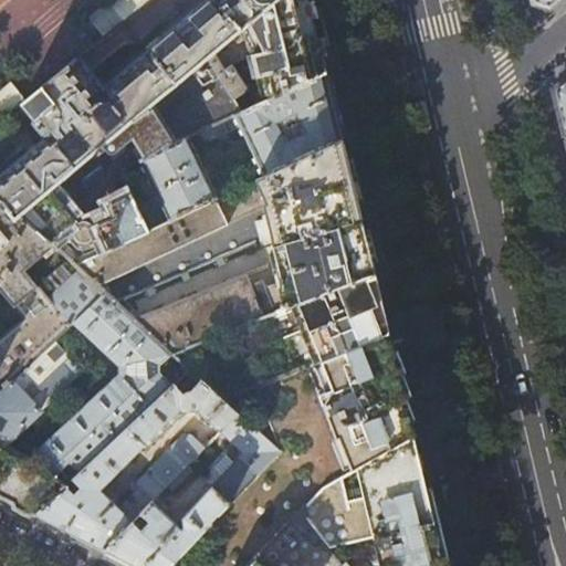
[(210,0),(155,45),(155,49),(156,50),(104,91),(80,59),(28,102),(25,104),(54,138),(0,184),(0,199),(17,220),(22,215),(55,187),(97,152),(155,104),(255,20),(245,8),(254,0),(258,0),(260,1),(261,2),(263,3),(265,3),(268,3),(270,3),(272,3),(273,4),(279,0),(210,0)]
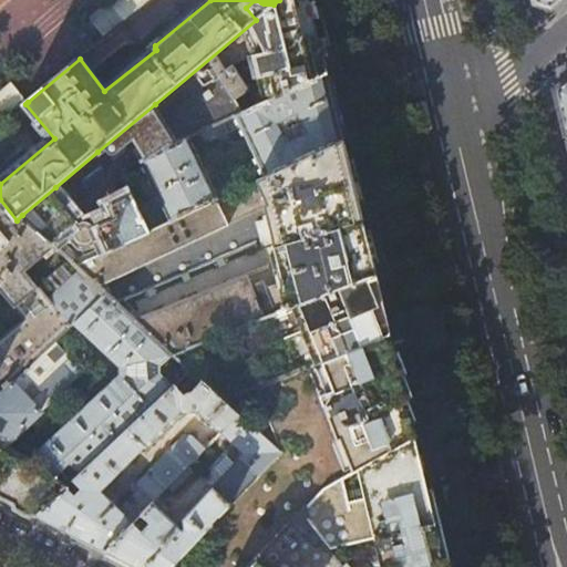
[(0,0),(0,125),(26,104),(28,102),(12,83),(0,93),(0,0)]
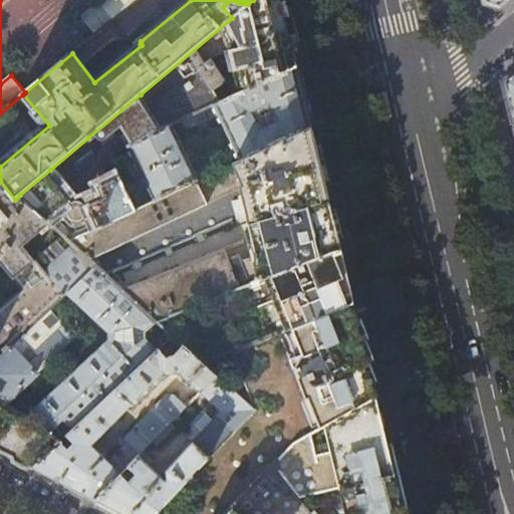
[(101,0),(100,1),(113,18),(136,0),(101,0)]
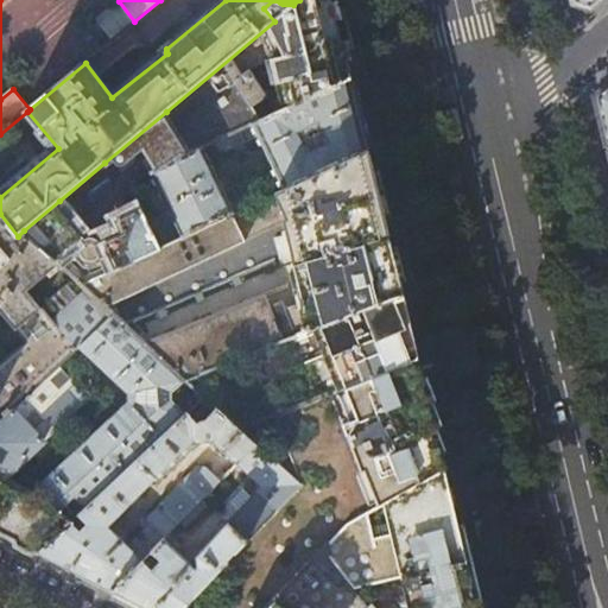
[(349,67),(333,0),(299,0),(293,5),(274,21),(166,112),(191,154),(206,149),(217,143),(232,135),(241,131),(263,120),(254,107),(268,97),(248,74),(268,59),(285,109),(352,76),(349,67)]
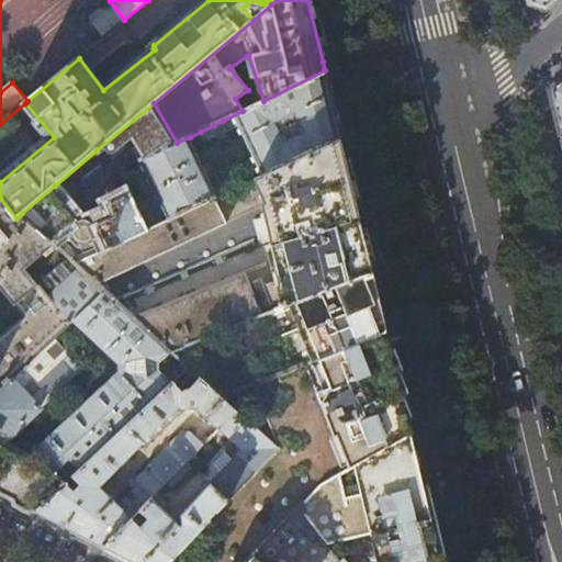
[(333,103),(325,70),(263,101),(243,111),(223,121),(227,131),(240,125),(265,175),(340,137),(333,103)]
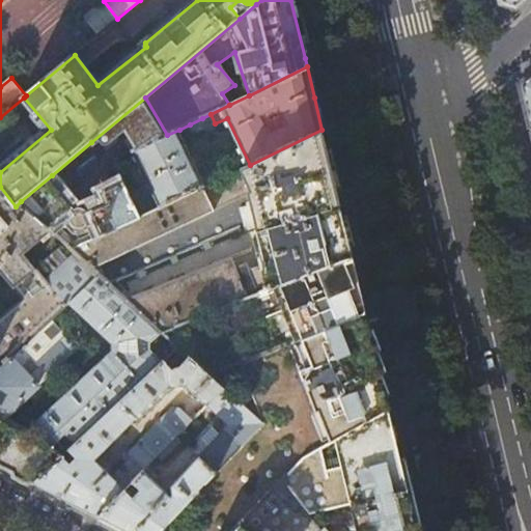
[(530,75),(521,84),(526,105),(530,128),(530,75)]
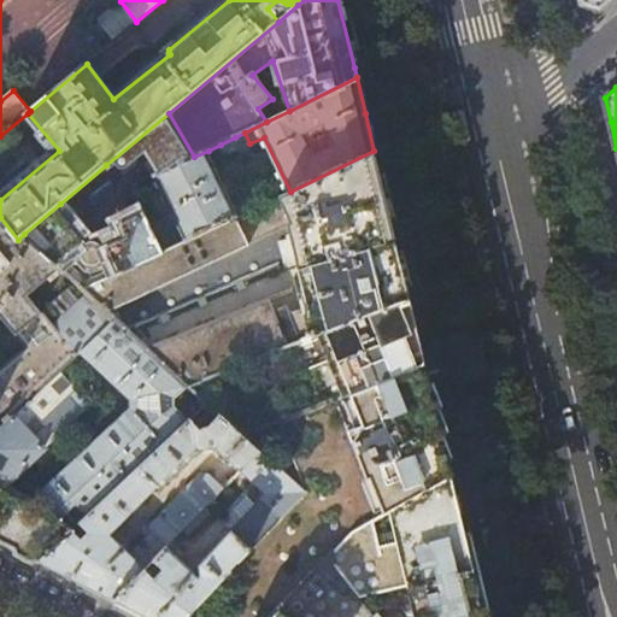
[(159,175),(194,157),(169,113),(106,165),(109,169),(115,164),(117,166),(118,168),(122,169),(124,168),(128,166),(146,153),(159,175)]
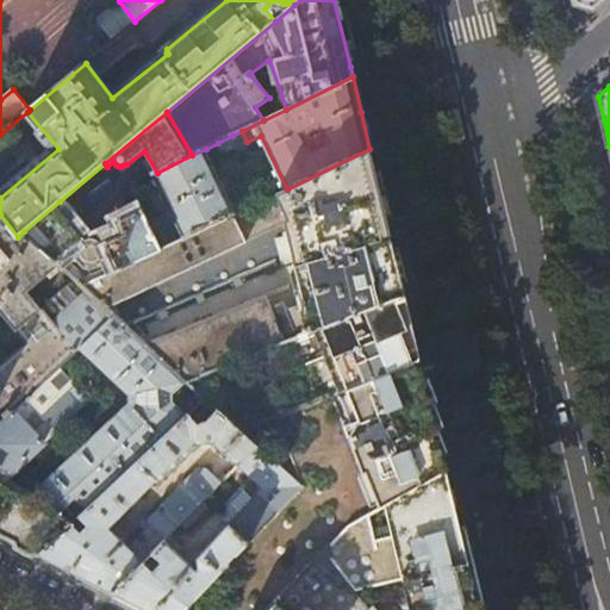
[(237,145),(232,136),(218,143),(222,153),(237,145)]
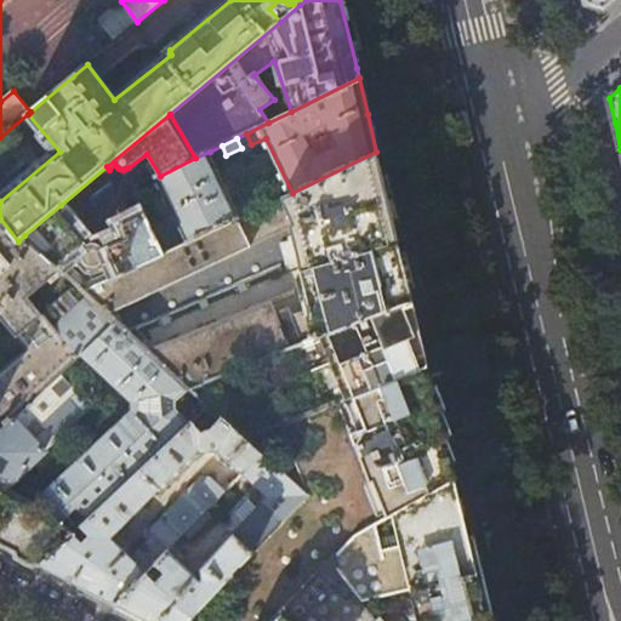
[(379,163),(376,152),(292,193),(241,217),(189,243),(165,254),(117,277),(86,291),(90,295),(109,312),(290,226),(301,269),(398,241),(394,226),(379,163)]
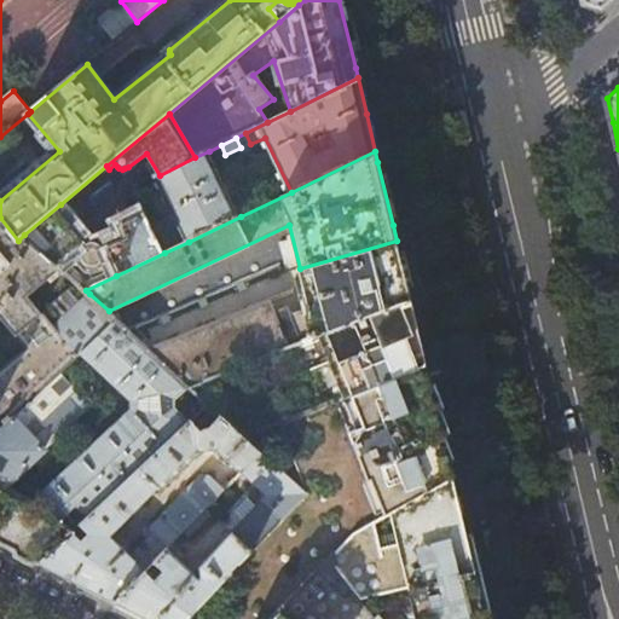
[(241,217),(209,151),(195,157),(160,175),(157,177),(189,242),(241,217)]
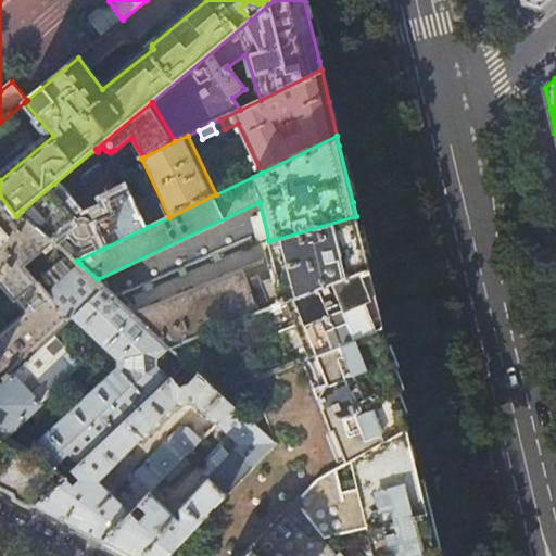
[(81,210),(54,184),(22,211),(55,240),(73,226),(75,229),(76,232),(77,236),(80,238),(85,240),(88,239),(91,238),(95,236),(96,232),(97,231),(104,248),(148,227),(128,188),(103,200),(109,212),(96,218),(95,216),(83,207),(81,210)]
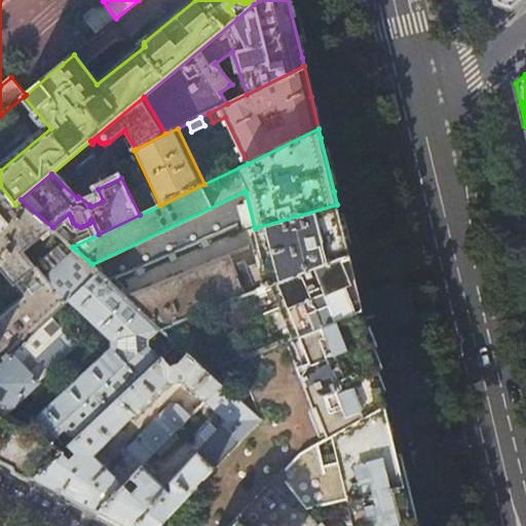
[(0,185),(0,216),(15,204),(0,185)]
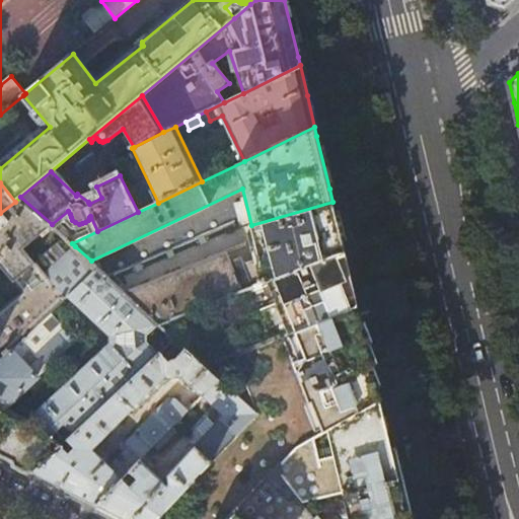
[(52,224),(20,197),(15,202),(0,213),(0,263),(23,293),(0,312),(0,361),(59,306),(67,299),(46,274),(24,247),(52,224)]
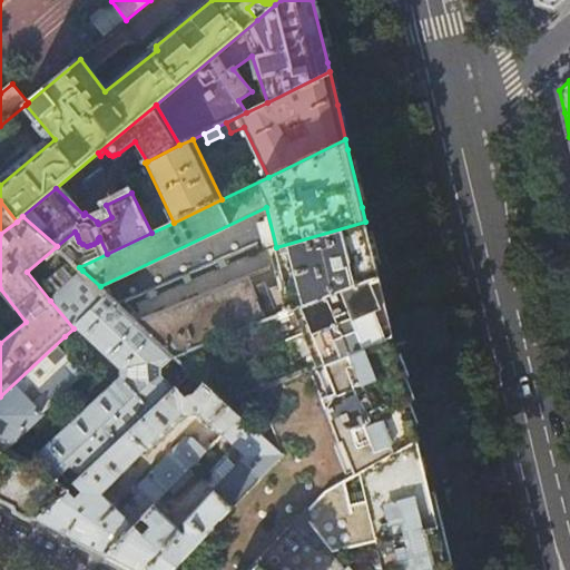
[(365,222),(276,247),(275,247),(285,284),(287,292),(282,293),(286,311),(297,306),(377,274),(371,245),(367,233),(365,222)]
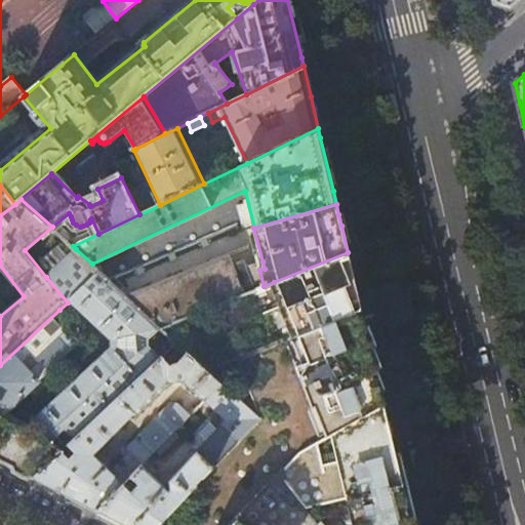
[(76,249),(46,277),(68,303),(101,272),(92,264),(76,249)]
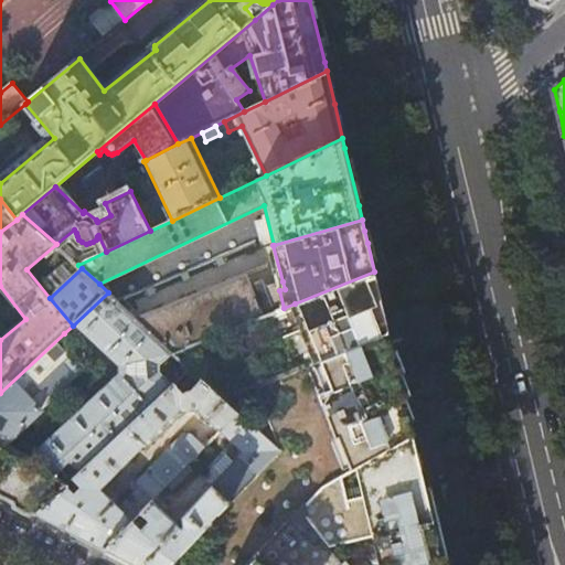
[(376,280),(374,272),(295,304),(317,361),(383,333),(388,331),(386,321),(376,280)]
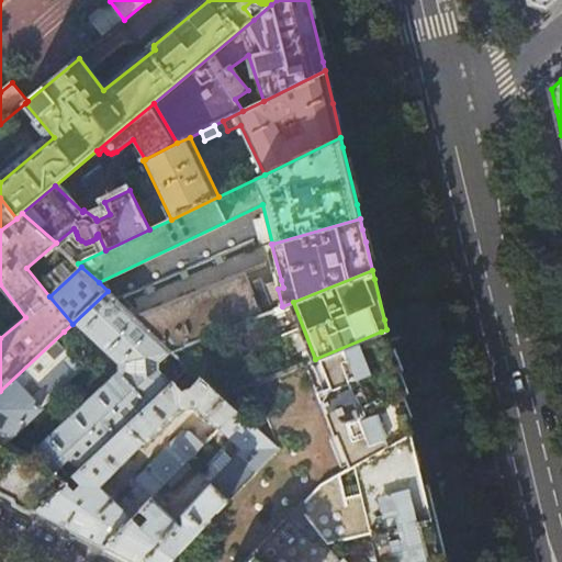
[(172,350),(282,306),(278,289),(283,288),(281,280),(265,284),(261,278),(251,282),(247,271),(137,317),(172,350)]
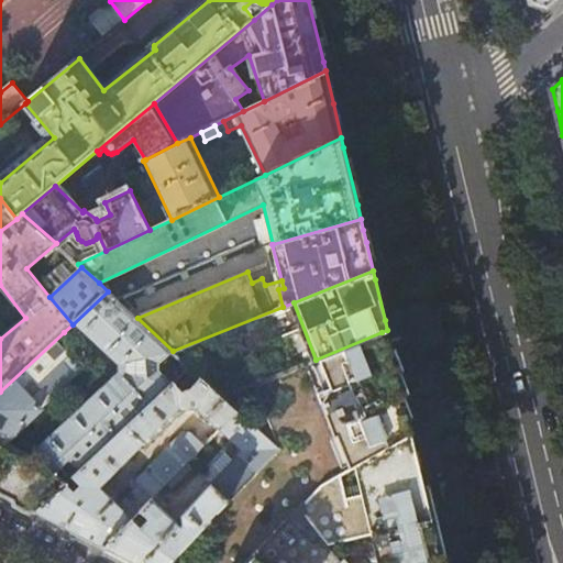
[(108,291),(73,324),(119,364),(119,375),(26,459),(2,446),(85,370),(59,343),(67,335),(64,332),(0,392),(0,493),(9,498),(34,511),(66,482),(74,475),(174,382),(163,371),(164,362),(175,352),(173,351),(138,318),(119,301),(108,291)]
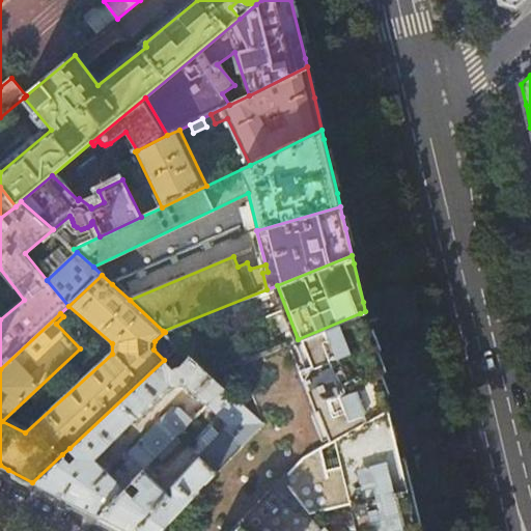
[(360,313),(298,339),(239,363),(260,420),(262,422),(159,530),(232,530),(280,479),(301,456),(388,406),(374,372),(380,371),(378,366),(371,350),(374,350),(360,313)]
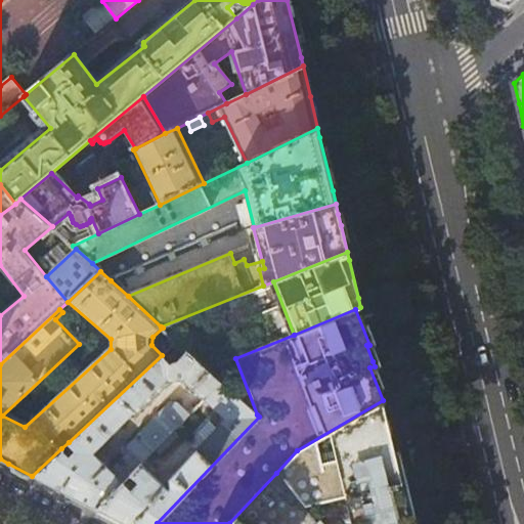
[(162,354),(162,355),(69,442),(74,448),(68,453),(61,448),(32,476),(63,491),(97,509),(144,460),(189,412),(179,402),(171,402),(127,447),(127,452),(110,469),(92,451),(134,409),(138,413),(172,379),(184,378),(205,397),(220,381),(208,369),(188,351),(178,361),(175,362),(172,364),(162,354)]
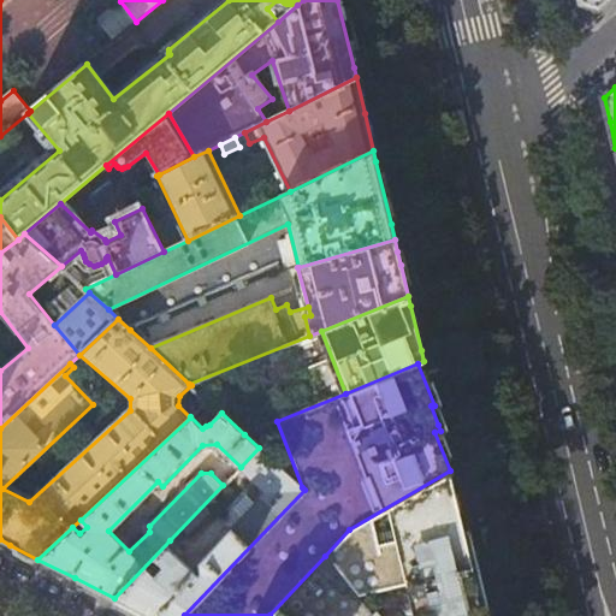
[(259,448),(241,467),(266,490),(231,531),(191,573),(178,560),(183,555),(170,540),(114,598),(148,615),(184,615),(304,490),(302,487),(259,448)]
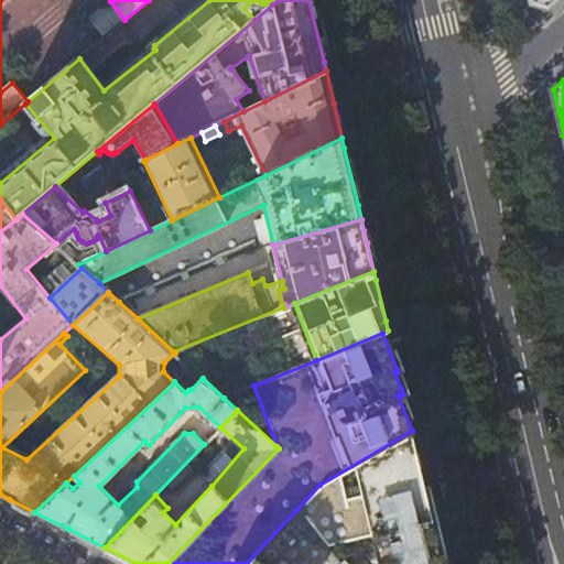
[(415,444),(412,431),(320,485),(297,509),(328,548),(372,537),(378,563),(444,563),(430,505),(415,444)]
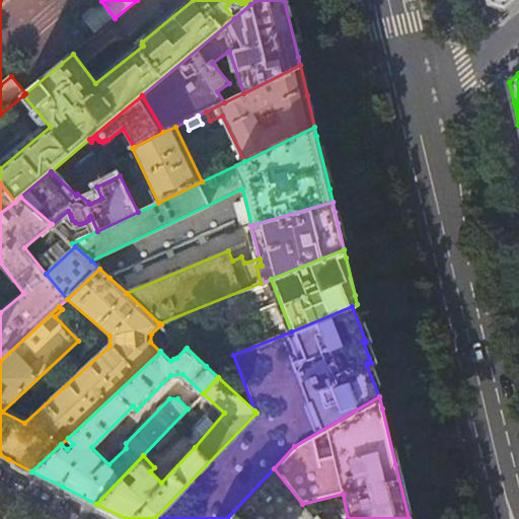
[(312,516),(302,504),(274,468),(227,518),(312,518),(314,518),(312,516)]
